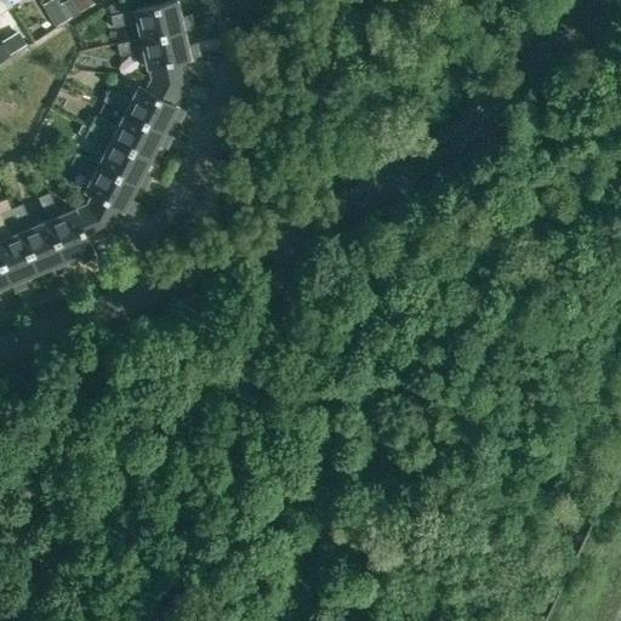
[(51,0),(45,4),(58,26),(67,21),(74,16),(66,1),(63,4),(61,0),(51,0)]
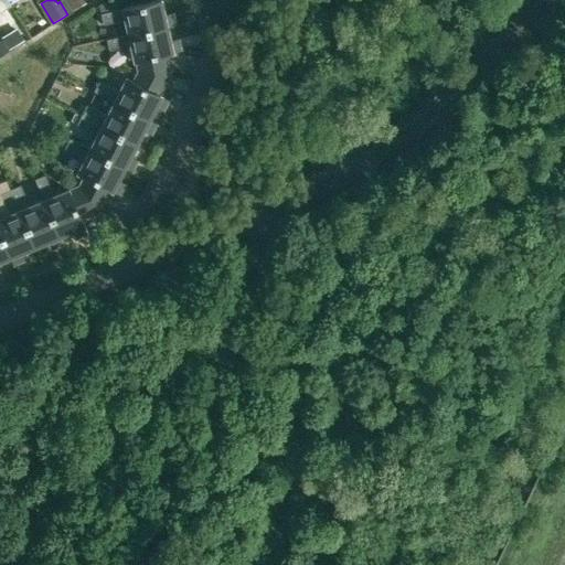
[(68,0),(75,10),(88,2),(86,0),(68,0)]
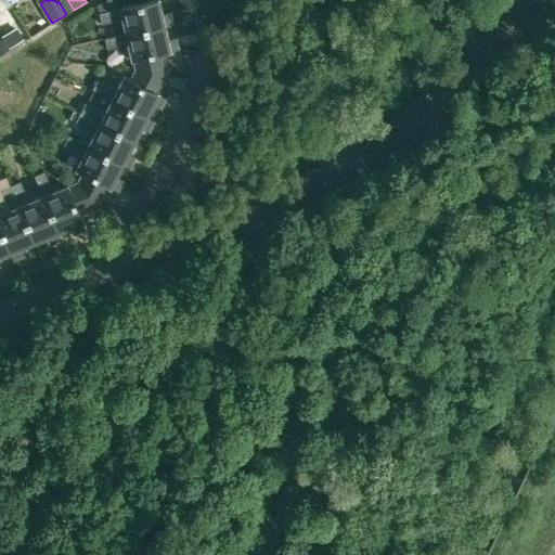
[(126,34),(164,25),(171,24),(170,18),(168,18),(167,13),(162,14),(157,0),(153,0),(120,8),(120,9),(99,13),(101,24),(123,20),(126,34)]
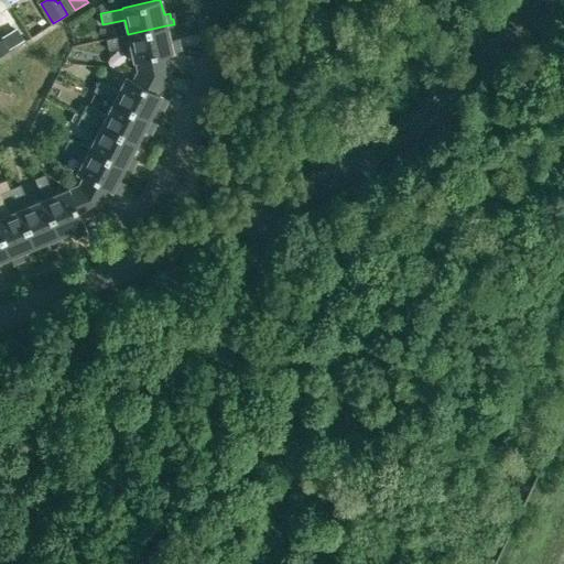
[(136,61),(138,72),(170,75),(164,54),(172,52),(173,52),(181,50),(180,44),(176,44),(175,39),(170,40),(166,25),(128,34),(106,40),(108,51),(130,45),(134,61),(136,61)]
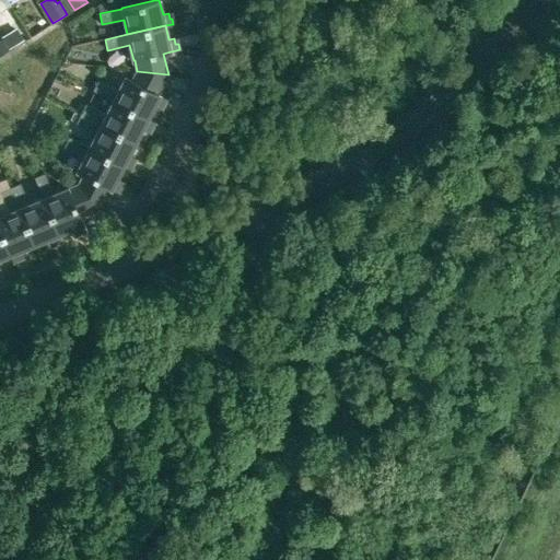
[(92,90),(113,101),(147,118),(154,105),(160,108),(162,103),(164,104),(166,100),(160,95),(160,94),(159,94),(168,74),(137,71),(132,80),(125,77),(117,91),(97,80),(92,90)]
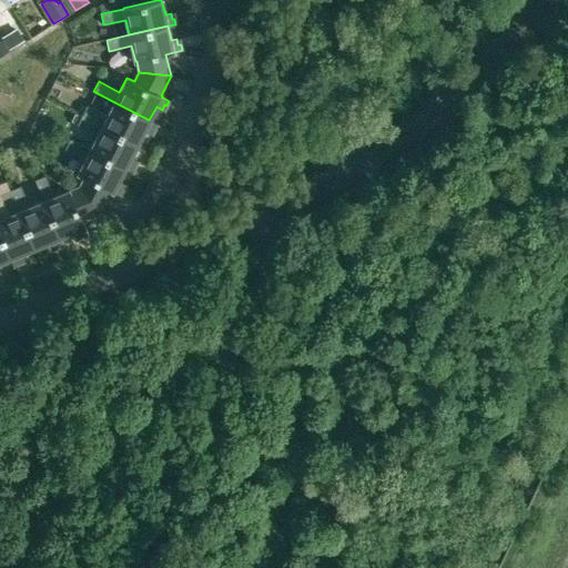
[(82,115),(138,144),(144,130),(150,133),(152,128),(154,129),(156,124),(149,120),(114,102),(107,115),(87,105),(82,115)]
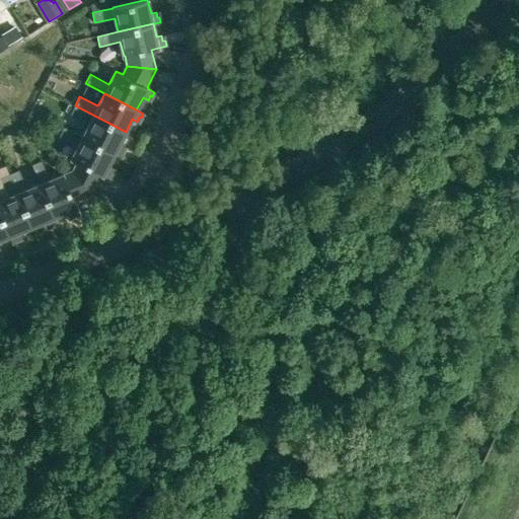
[(126,132),(75,105),(70,115),(88,124),(82,137),(115,153),(121,157),(123,152),(122,151),(124,147),(119,144),(126,132)]
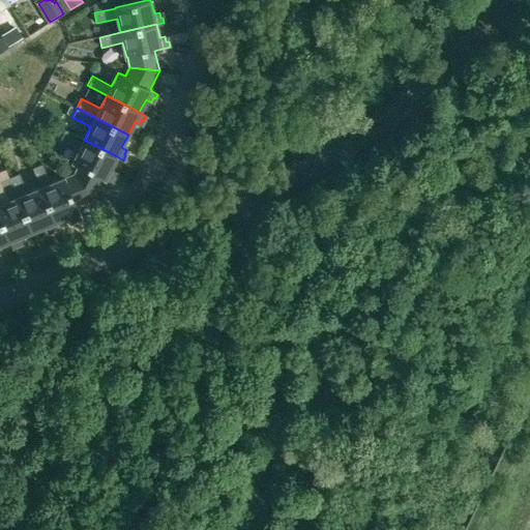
[(79,166),(75,175),(94,197),(105,179),(112,182),(115,178),(113,177),(115,172),(110,170),(117,156),(84,140),(65,129),(60,139),(79,148),(71,163),(79,166)]
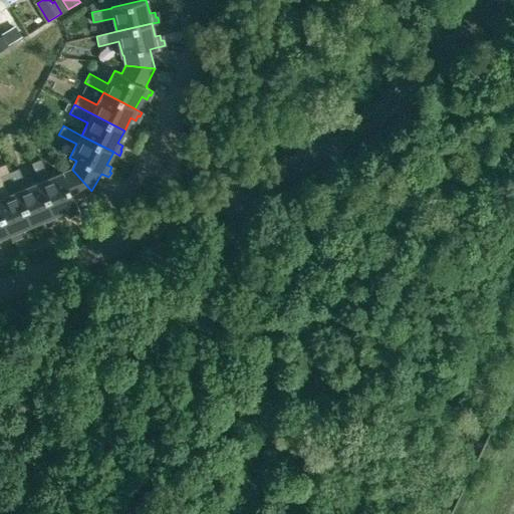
[(91,191),(72,170),(62,174),(61,172),(48,178),(40,160),(31,163),(39,182),(53,215),(65,210),(67,215),(72,213),(73,215),(78,213),(75,206),(73,199),(91,191)]
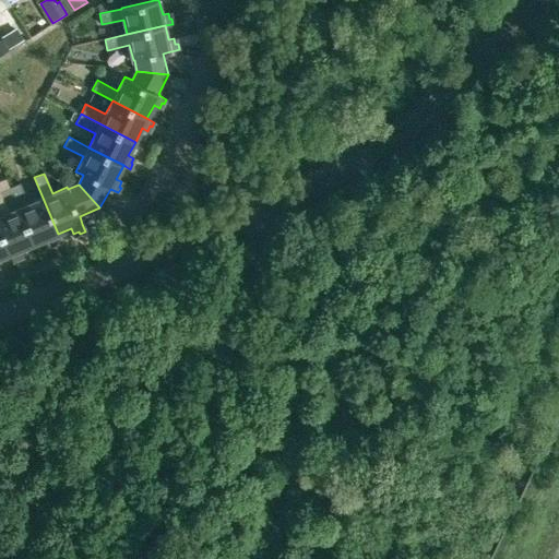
[(61,241),(58,234),(43,198),(28,203),(20,183),(10,188),(33,245),(47,238),(49,244),(55,241),(56,244),(61,241)]
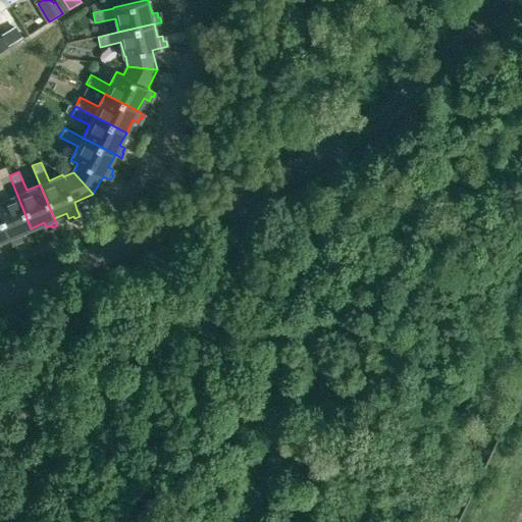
[(31,228),(9,175),(0,178),(0,179),(7,198),(0,201),(0,215),(9,238),(12,245),(16,243),(15,241),(20,239),(18,233),(31,228)]
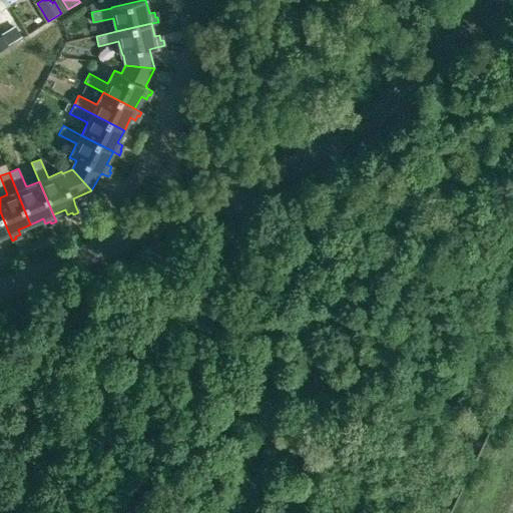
[(0,236),(9,233),(0,211),(0,236)]
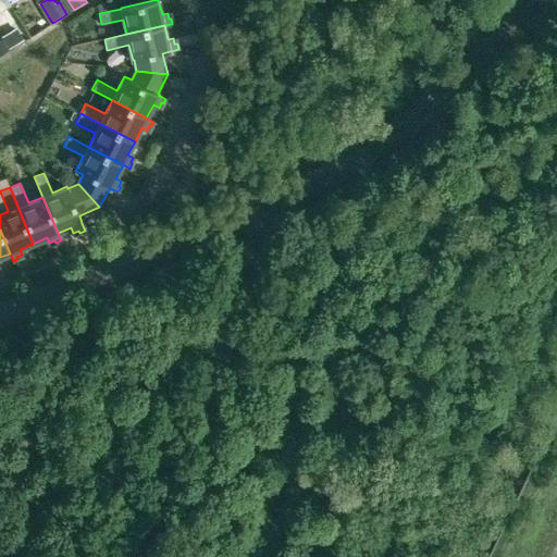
All buildings are outlined.
